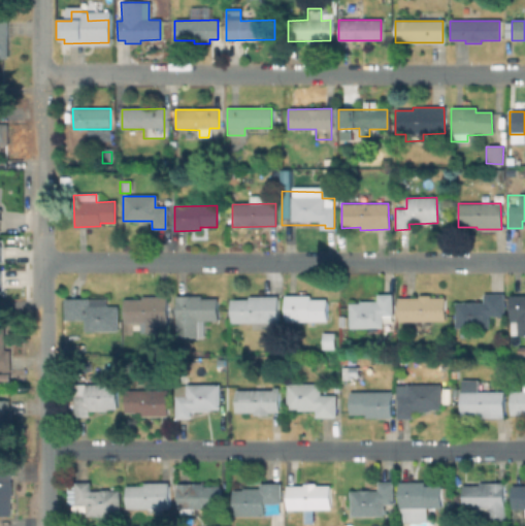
[(389,295),(390,316),(380,317),(380,328),(347,329),(347,326),(340,326),(340,308),(347,308),(347,304),(358,304),(358,302),(375,301),(375,295),(389,295)]
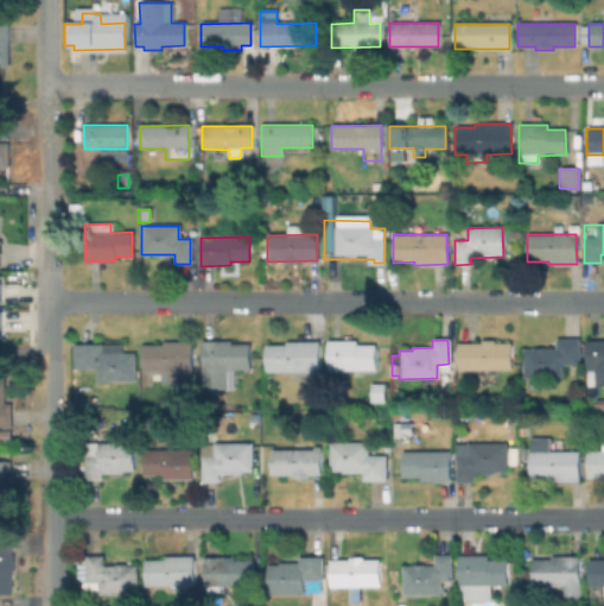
[(578,340),(578,366),(560,366),(560,378),(522,379),(522,351),(555,349),(555,340),(578,340)]
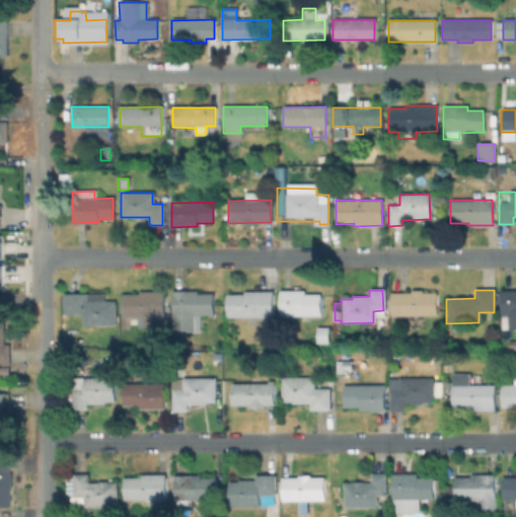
[(212,295),(213,315),(199,315),(199,331),(172,333),(171,292),(197,291),(197,295),(212,295)]
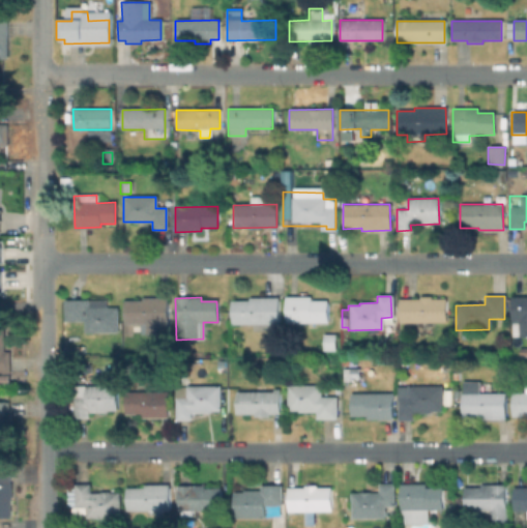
[(326,301),(326,323),(309,323),(309,329),(290,329),(289,323),(285,323),(285,297),(310,297),(310,301),(326,301)]
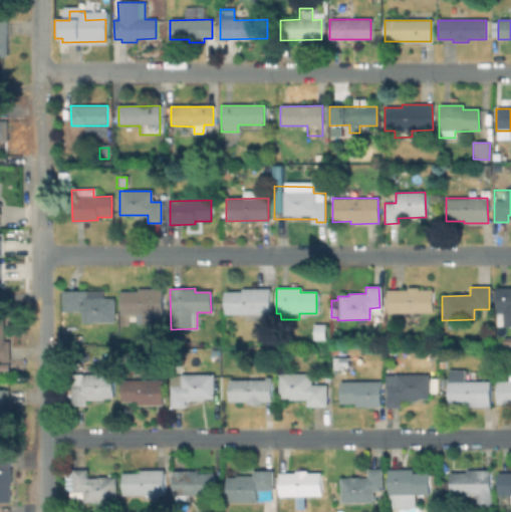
[(417,288),(417,291),(432,291),(432,313),(387,313),(386,291),(406,291),(406,288),(417,288)]
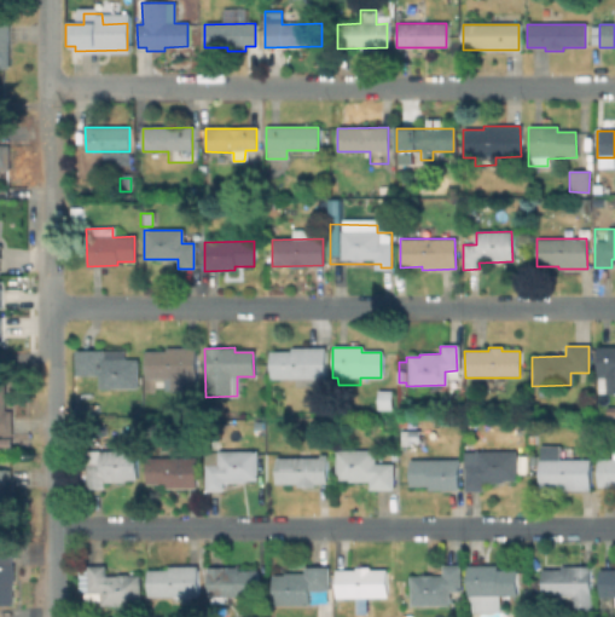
[(614,393),(605,393),(605,378),(597,378),(596,347),(614,347),(614,393)]
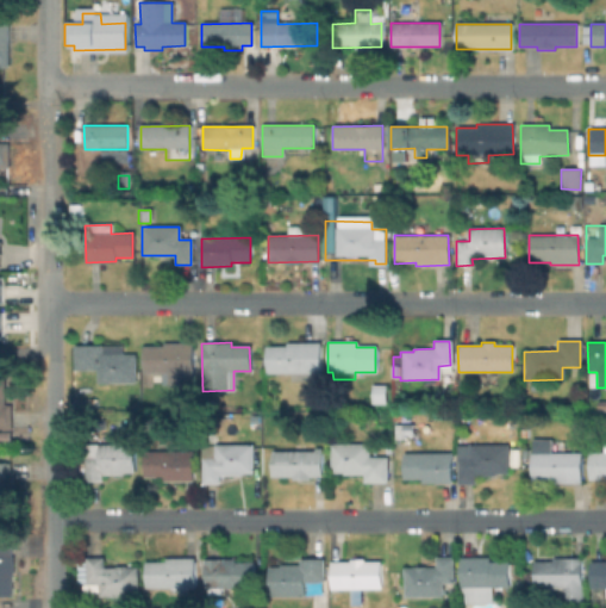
[(192,343),(192,388),(166,388),(166,373),(142,374),(142,346),(162,346),(162,343),(192,343)]
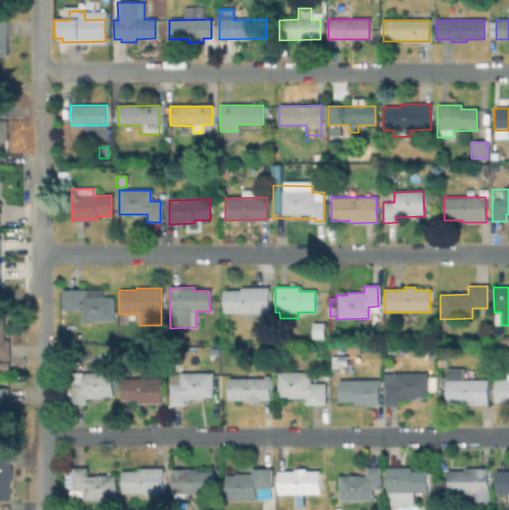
[(267,288),(268,313),(265,313),(265,320),(243,320),(243,313),(223,313),(223,291),(240,291),(240,288),(267,288)]
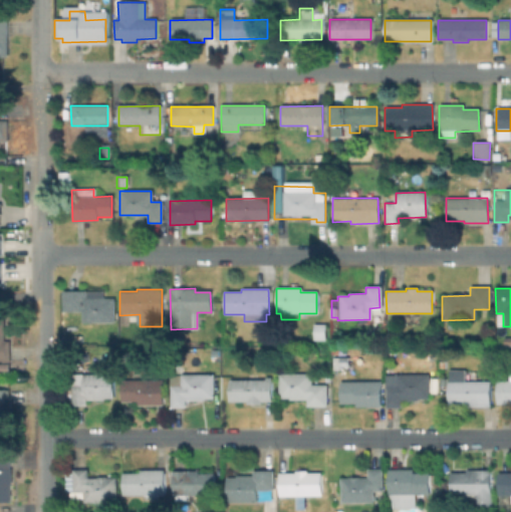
[(112,299),(112,322),(81,322),(81,312),(61,312),(61,291),(101,291),(102,299),(112,299)]
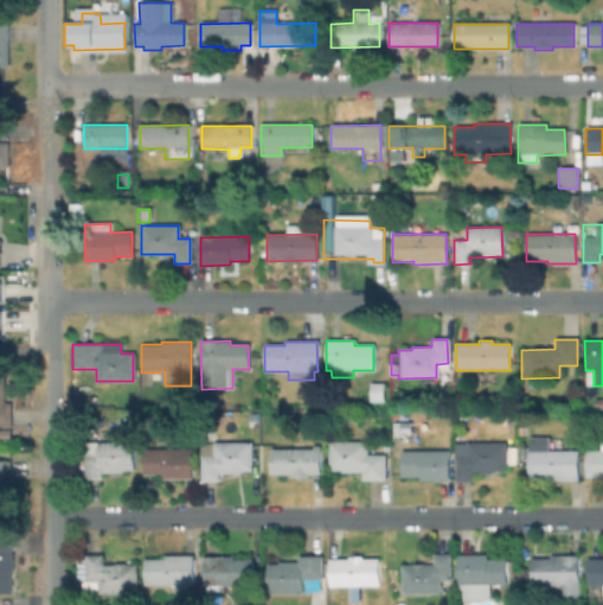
[(95,408),(84,408),(84,397),(95,397),(95,408)]
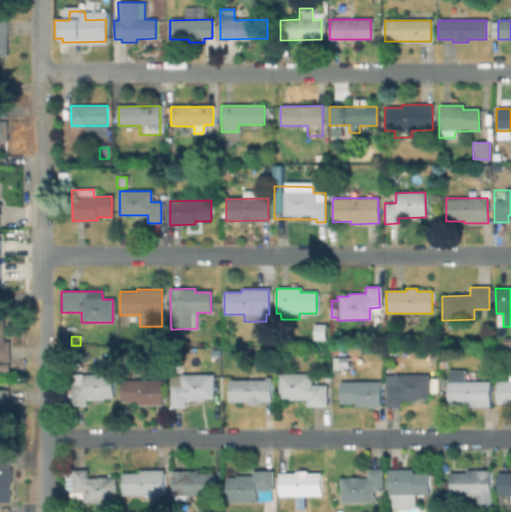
[(347,359),(347,371),(332,371),(332,359),(347,359)]
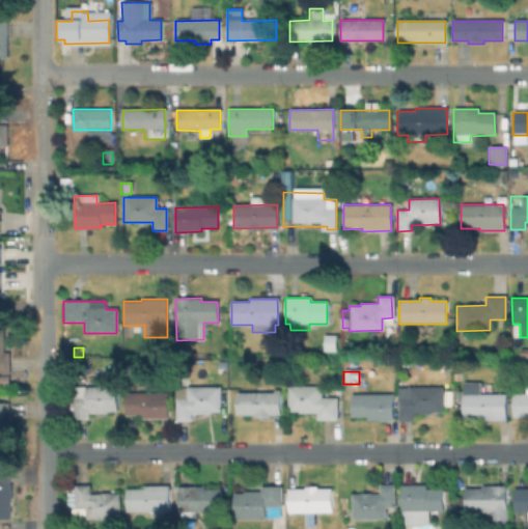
[(115,386),(116,413),(88,414),(88,419),(73,419),(73,387),(115,386)]
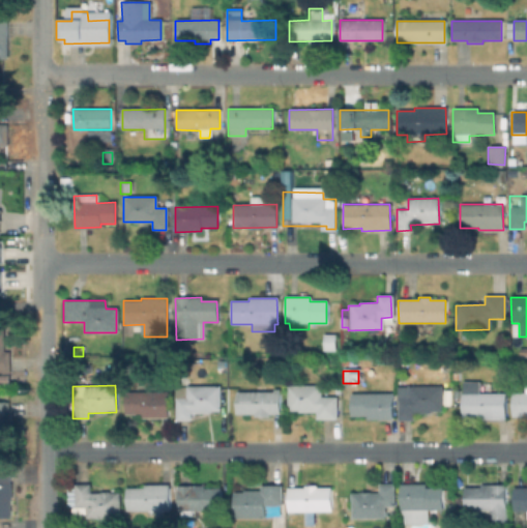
[(192,420),(176,420),(175,388),(220,386),(220,411),(191,412),(192,420)]
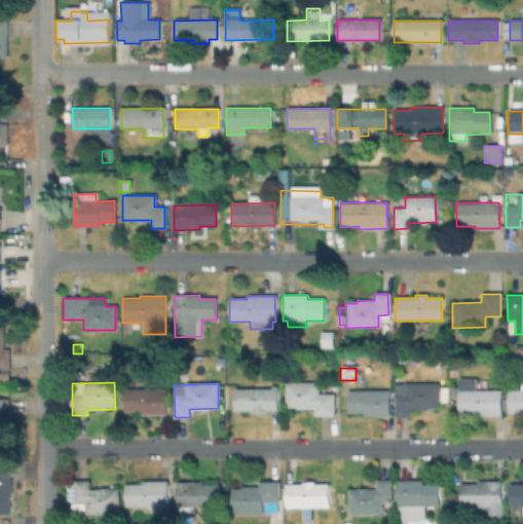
[(333,395),(333,416),(313,416),(312,409),(285,409),(285,383),(318,383),(318,395),(333,395)]
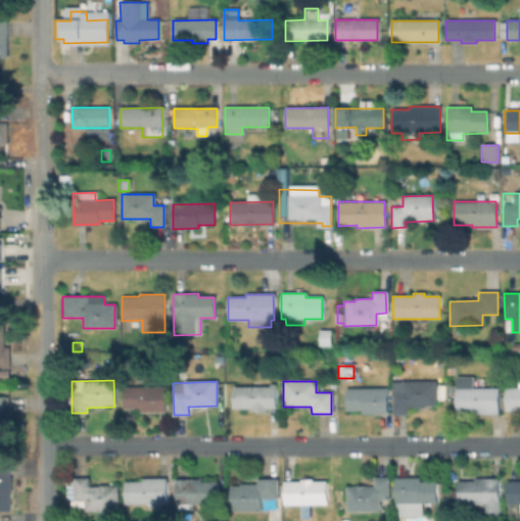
[(519,381),(519,414),(517,415),(517,411),(506,412),(505,387),(514,387),(514,381),(519,381)]
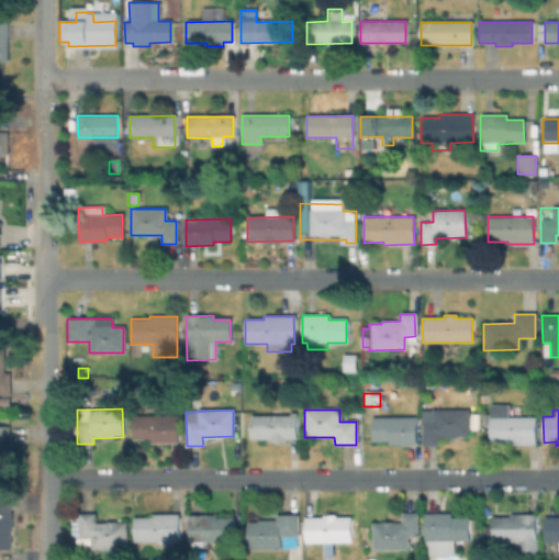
[(467,411),(467,435),(457,436),(457,438),(437,438),(437,446),(422,446),(422,423),(434,423),(434,411),(467,411)]
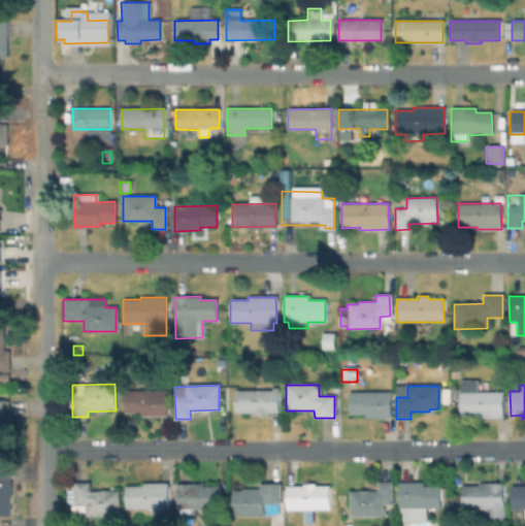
[(167,389),(167,416),(140,416),(140,414),(125,414),(125,388),(167,389)]
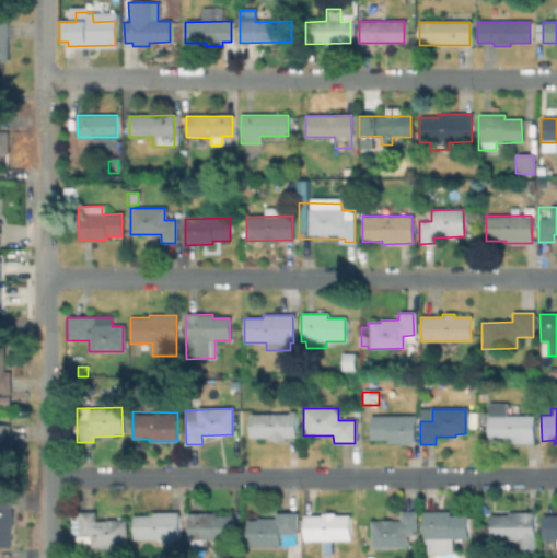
[(294,414),(294,439),(285,439),(285,441),(268,441),(268,438),(248,438),(250,414),(294,414)]
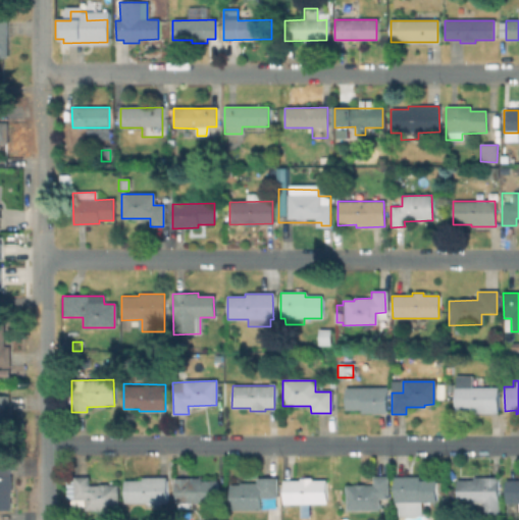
[(385,387),(385,413),(360,413),(360,410),(345,410),(345,388),(385,387)]
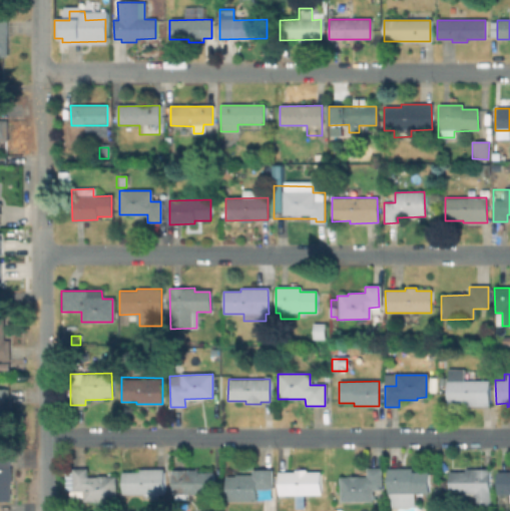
[(487,382),(488,407),(464,407),(463,403),(447,404),(447,383),(487,382)]
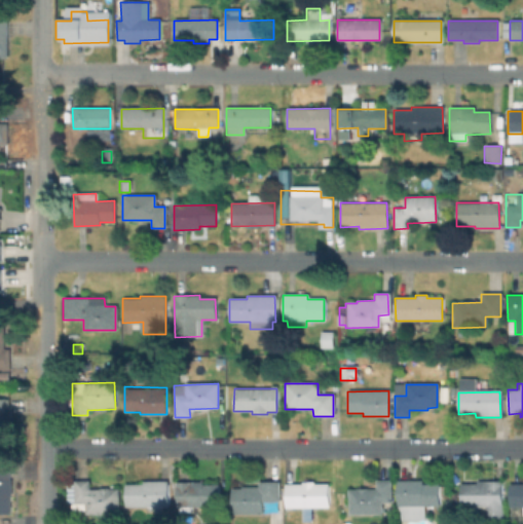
[(9,481),(8,515),(0,514),(0,465),(8,465),(7,480),(9,481)]
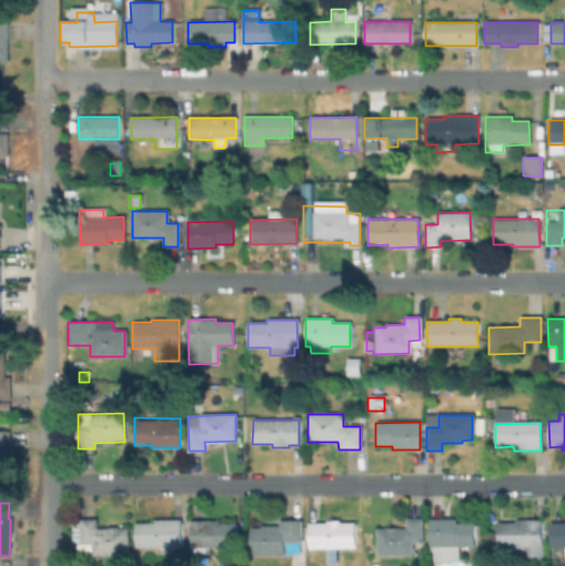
[(127,528),(127,555),(91,555),(91,543),(81,543),(80,521),(96,519),(96,529),(127,528)]
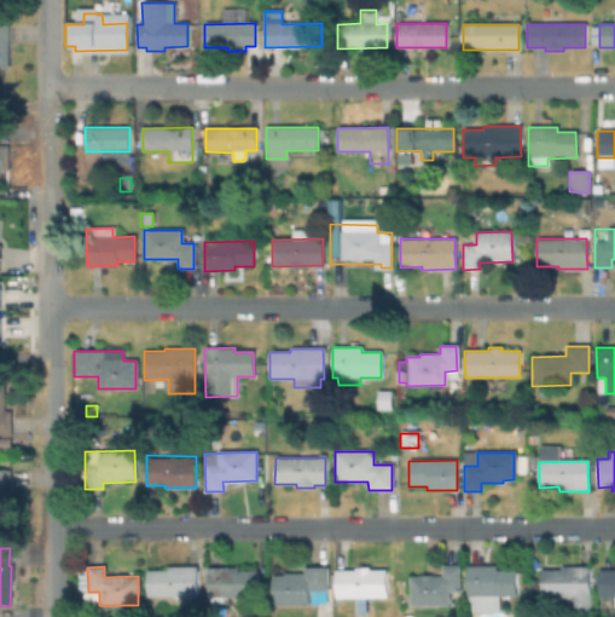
[(196,566),(196,597),(190,597),(190,603),(170,603),(170,598),(146,598),(145,570),(167,570),(167,566),(196,566)]
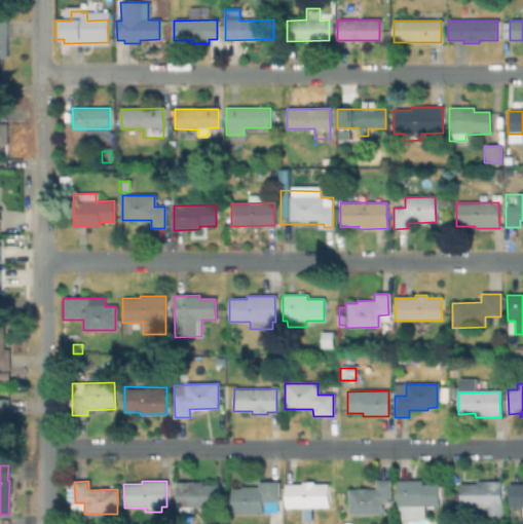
[(201,482),(201,485),(218,485),(218,508),(190,508),(190,514),(177,514),(176,483),(201,482)]
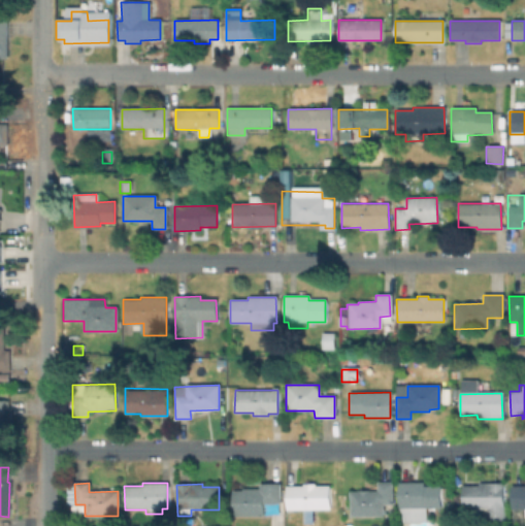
[(280,484),(280,504),(263,504),(263,516),(231,516),(231,492),(242,492),(242,489),(259,489),(259,484),(280,484)]
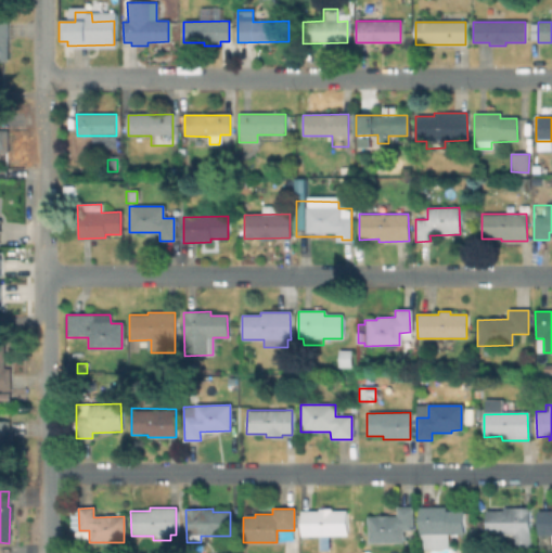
[(330,509),(331,512),(345,512),(345,536),(328,536),(328,551),(317,551),(317,536),(300,536),(300,511),(318,511),(318,510),(330,509)]
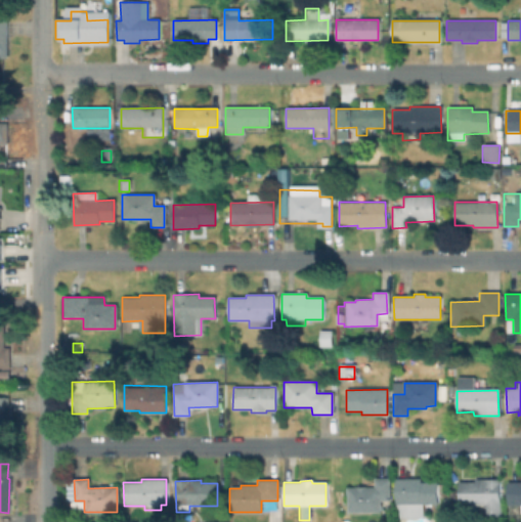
[(388,480),(389,501),(379,501),(379,512),(347,513),(346,488),(375,488),(375,480),(388,480)]
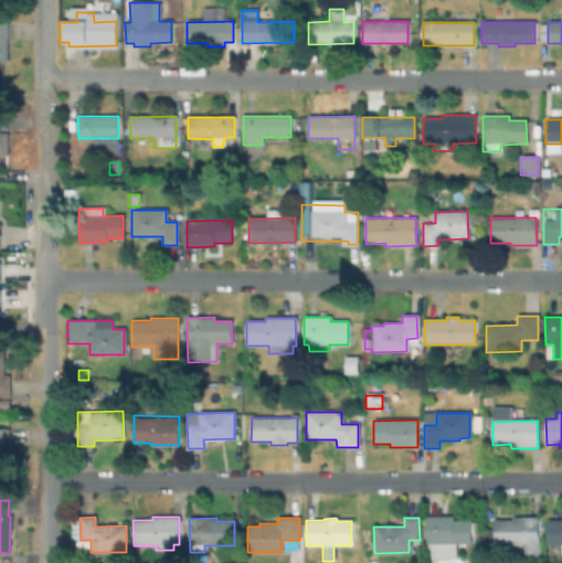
[(538,518),(539,556),(525,558),(523,544),(512,544),(512,551),(495,551),(495,521),(511,521),(511,518),(538,518)]
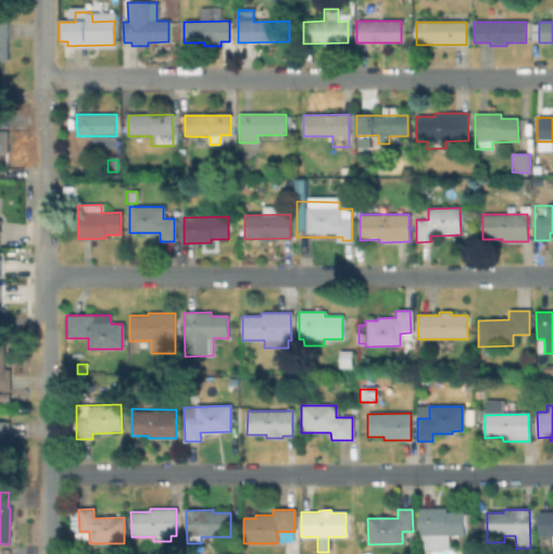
[(463,534),(463,537),(450,537),(450,552),(423,552),(423,512),(463,513),(463,534)]
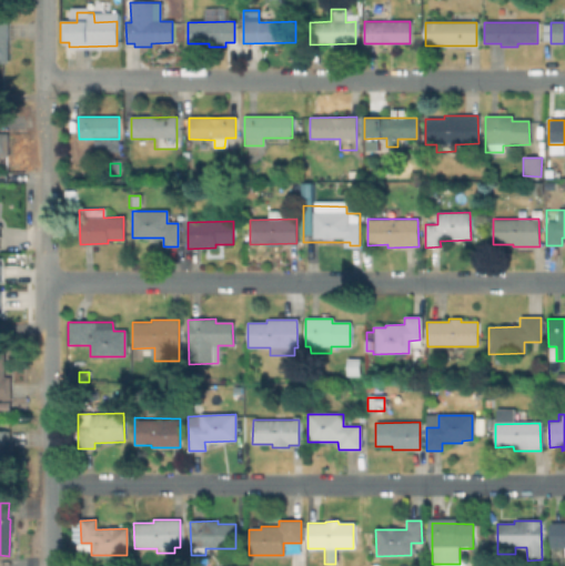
[(564,548),(550,548),(548,524),(564,524),(564,548)]
